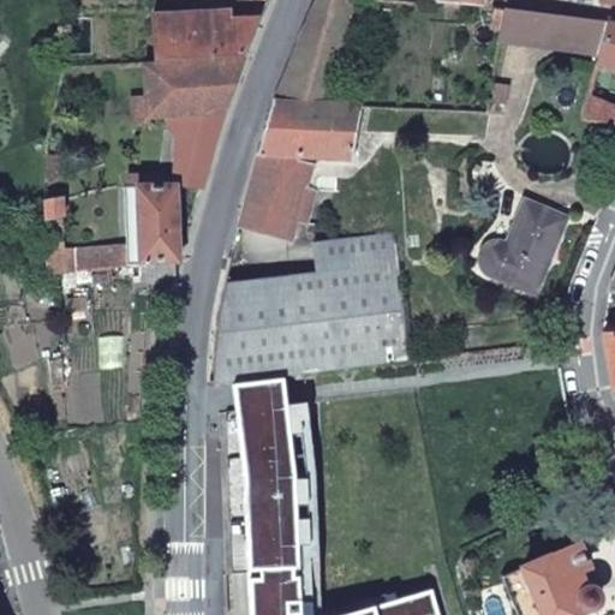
[(315,0),(275,97),(257,154),(300,156),(352,160),(362,105),(336,102),(351,0),(315,0)]
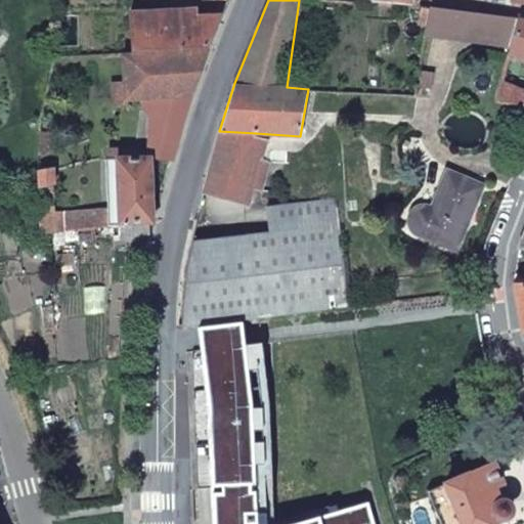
[(427,34),(511,43),(518,17),(432,7),(427,34)]
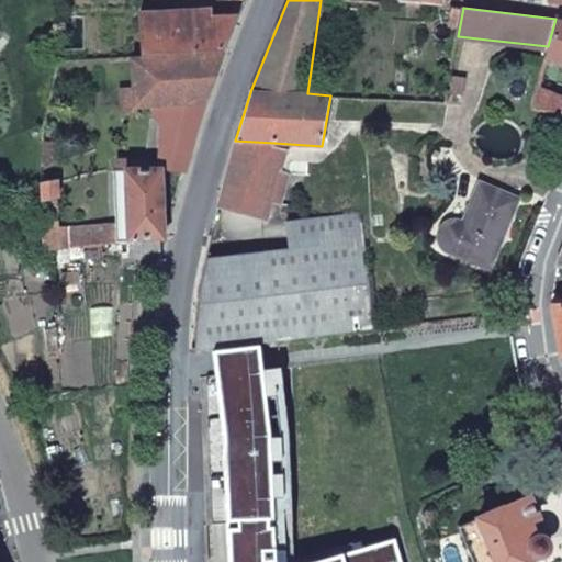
[(139,17),(141,57),(224,54),(238,20),(212,21),(211,12),(139,17)]
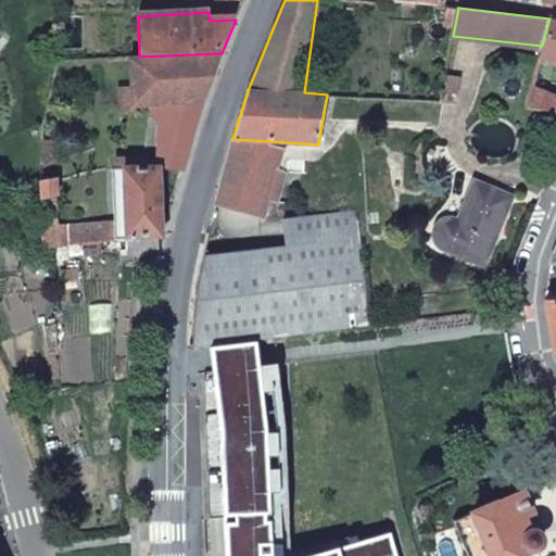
[(531,90),(526,109),(555,113),(555,20),(550,19),(542,46),(539,59),(555,61),(555,101),(552,97),(531,90)]
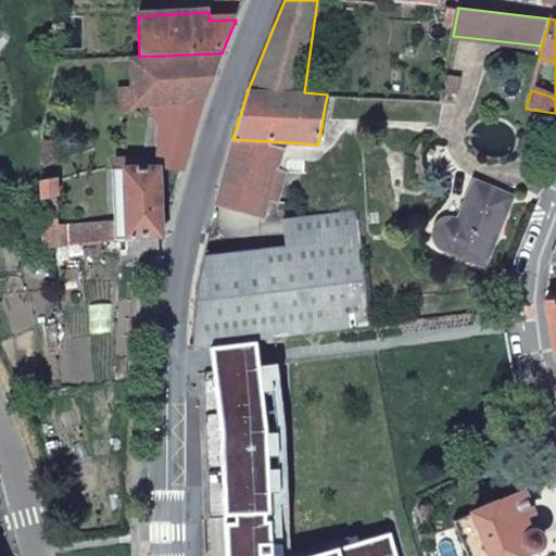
[(202,105),(219,57),(130,61),(130,91),(118,91),(118,117),(134,114),(134,109),(150,108),(202,105)]
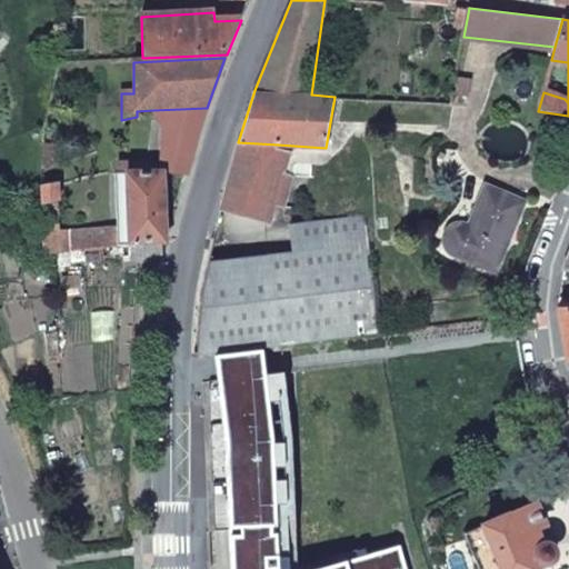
[(470,82),(455,79),(451,96),(468,98),(470,82)]
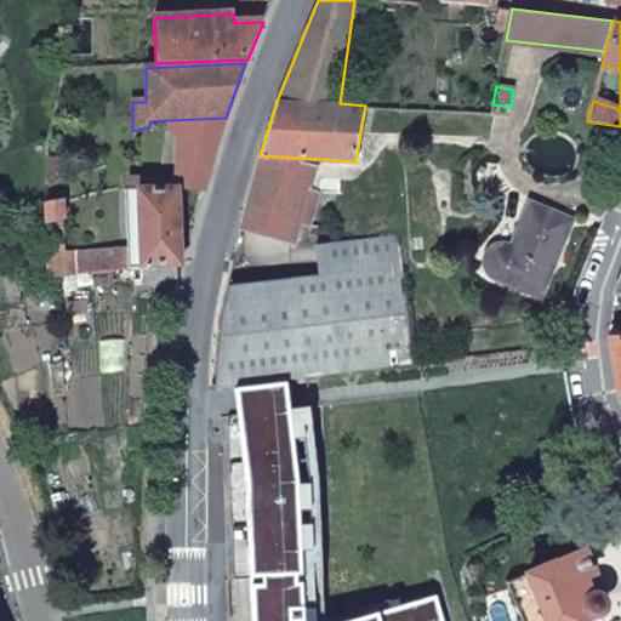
[(204,194),(226,118),(167,120),(169,126),(178,140),(176,177),(161,178),(163,192),(177,192),(204,194)]
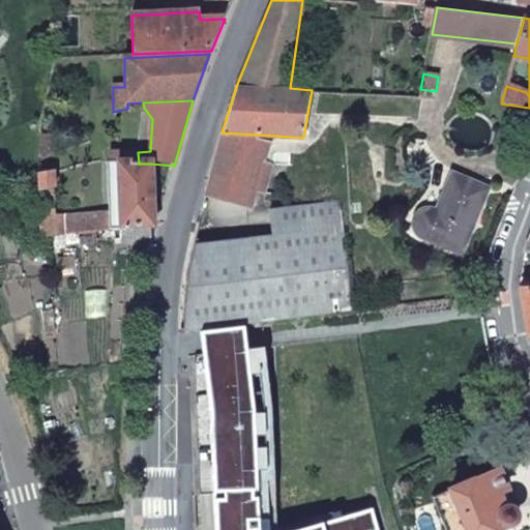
[(222,133),(207,190),(251,203),(255,190),(263,160),(268,141),(258,139),(259,135),(222,133)]
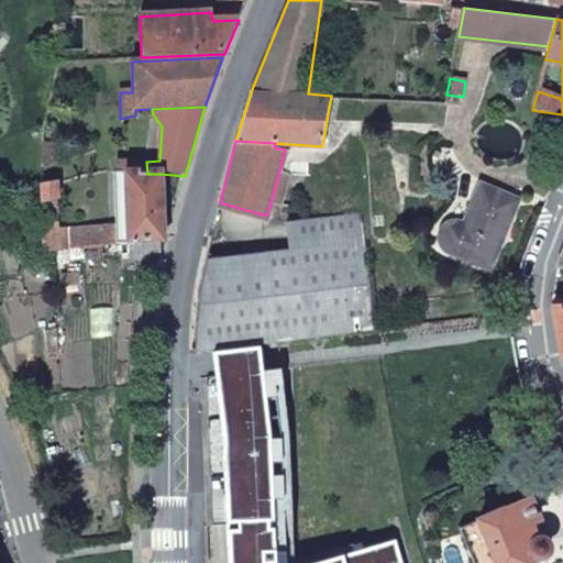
[(43,150),(44,165),(64,161),(63,145),(43,150)]
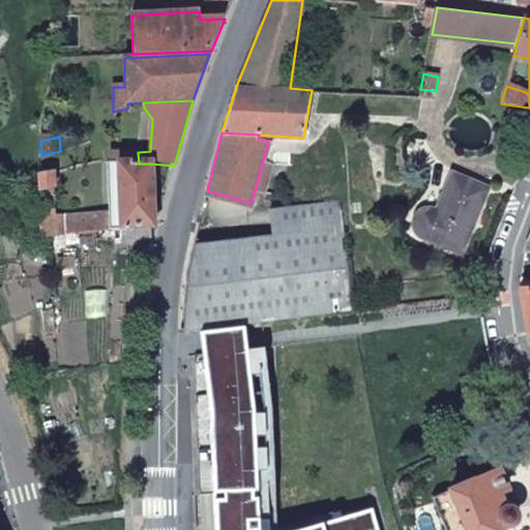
[(150,229),(154,229),(151,164),(139,164),(138,152),(110,156),(110,164),(119,164),(121,229),(150,229)]
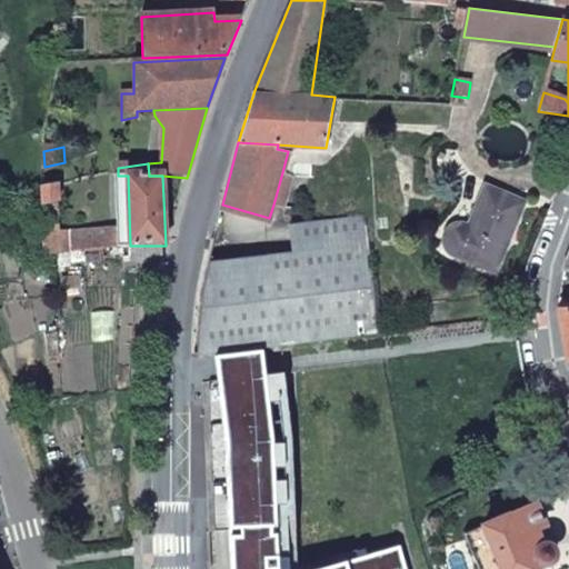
[(292,176),(282,172),(273,205),(285,207),(292,176)]
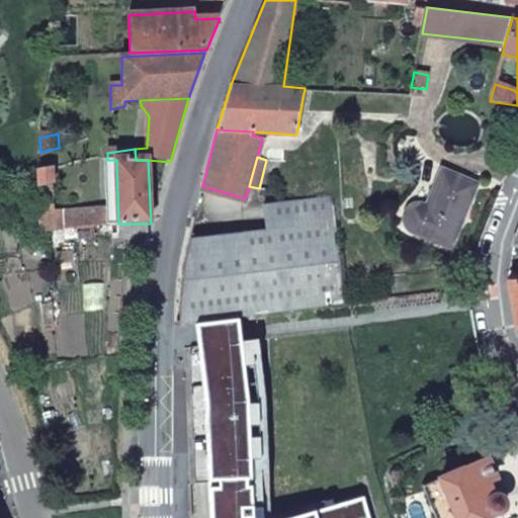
[(107,226),(118,224),(116,160),(107,160),(105,160),(106,207),(107,226)]
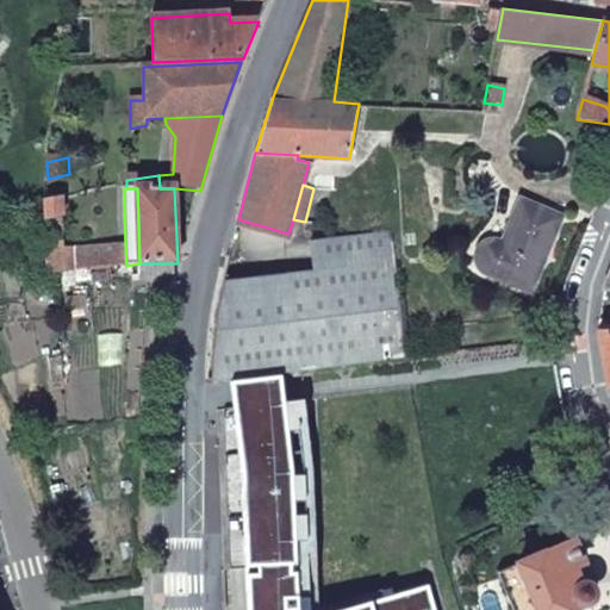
[(109,267),(126,266),(125,244),(64,249),(63,199),(44,203),(47,274),(93,269),(109,267)]
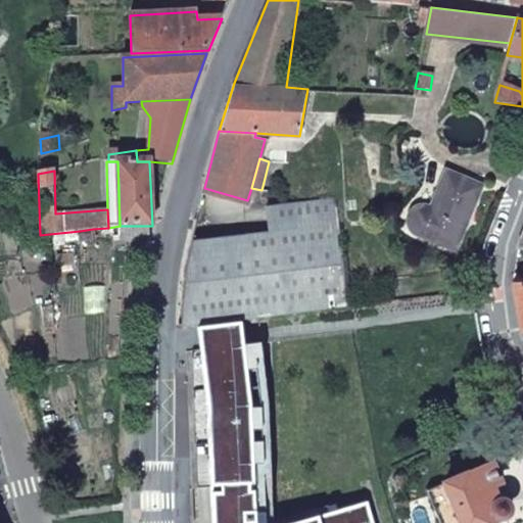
[(446,174),(431,210),(427,209),(418,210),(412,218),(413,231),(456,251),(482,188),(446,174)]
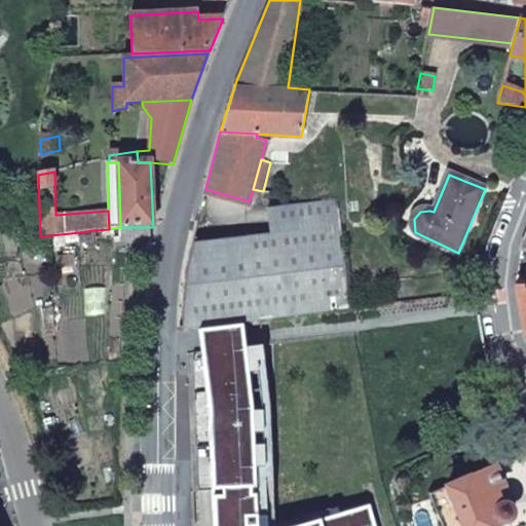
[(218,241),(205,327),(348,310),(334,200),(296,205),(299,232),(270,236),(218,241)]
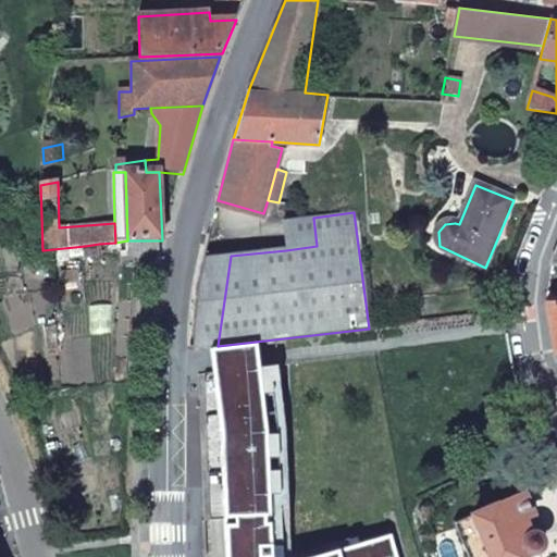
[(283,221),(286,250),(317,246),(313,218),(283,221)]
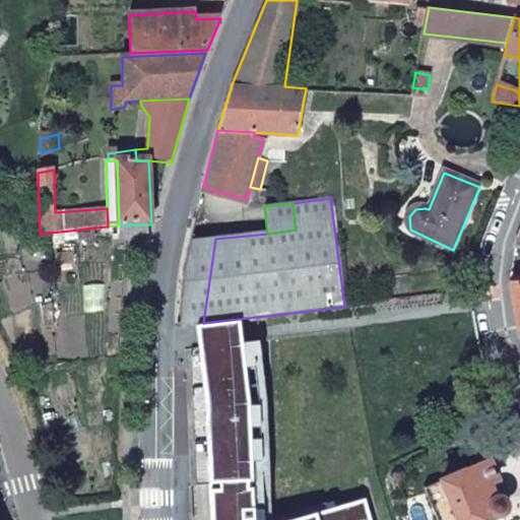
[(146,241),(147,224),(119,224),(118,240),(146,241)]
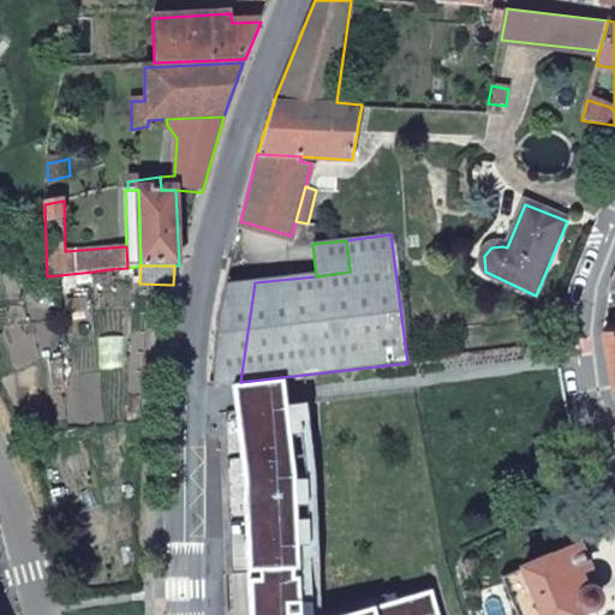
[(109,286),(109,269),(94,272),(94,286),(109,286)]
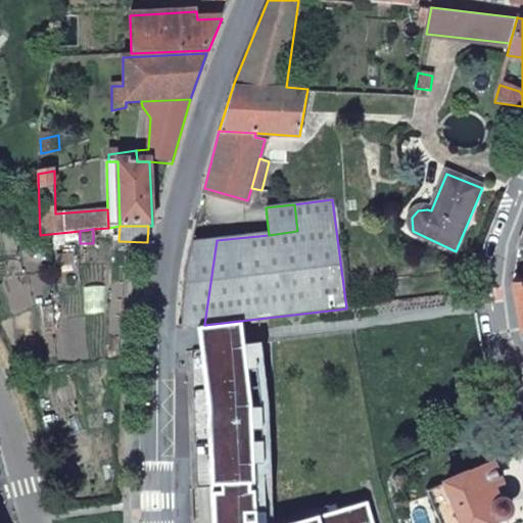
[(178,328),(181,328),(202,325),(204,325),(217,240),(188,244),(181,270),(178,328)]
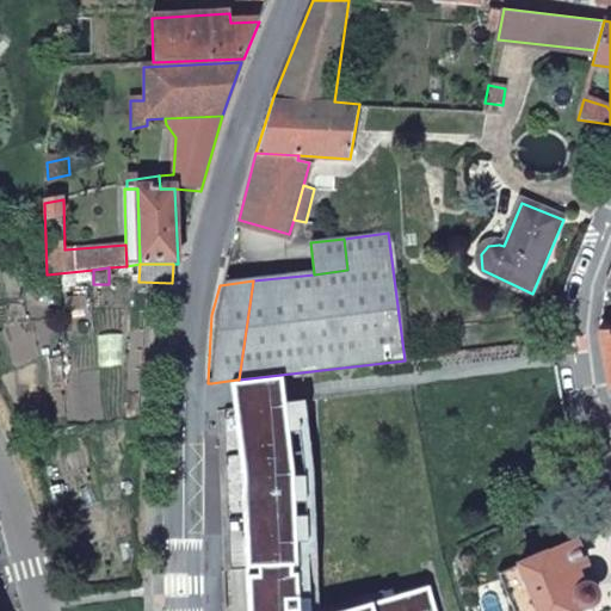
[(239,380),(236,380),(240,408),(283,402),(278,375),(239,380)]
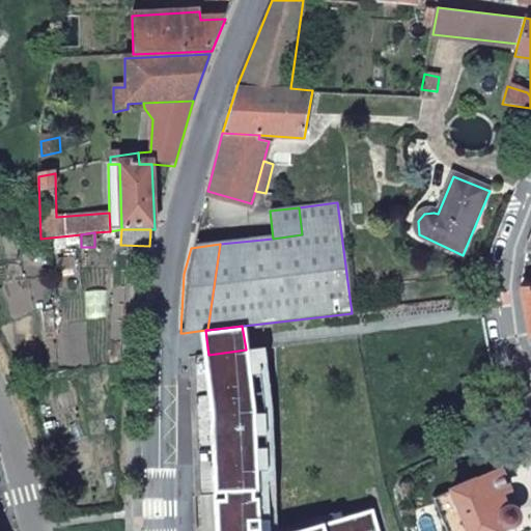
[(208,355),(189,357),(195,496),(215,495),(219,530),(273,530),(272,418),(264,347),(246,350),(208,355)]
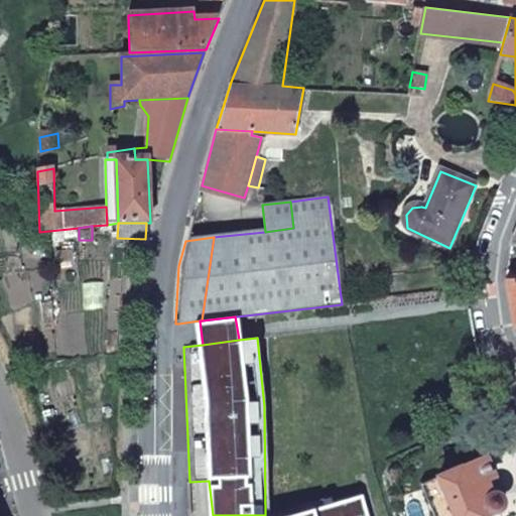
[(259,339),(257,338),(264,406),(265,515),(267,515),(265,405),(259,339)]
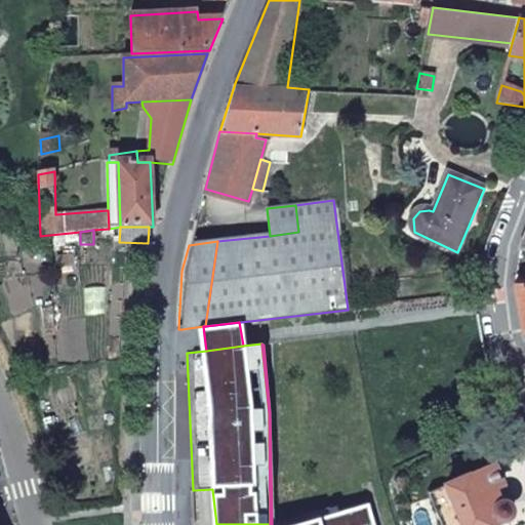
[(489,524),(506,519),(511,508),(509,506),(506,503),(502,503),(499,503),(493,488),(501,485),(493,465),(429,490),(442,524),(489,524)]
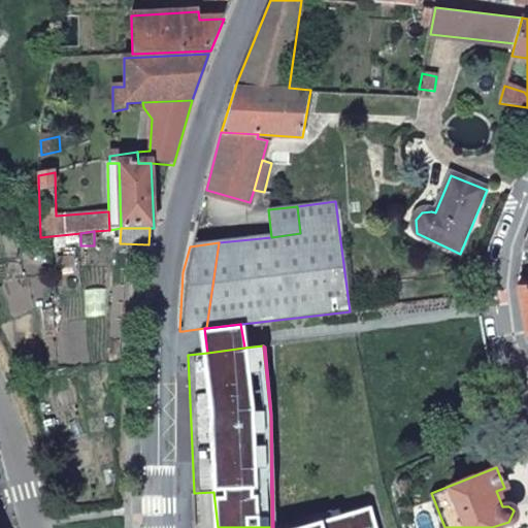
[(512,508),(514,510),(504,488),(496,491),(502,506),(505,506),(508,506),(512,508)]
